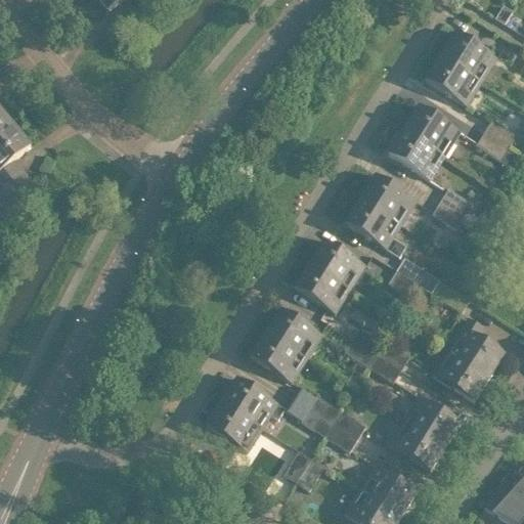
[(97,0),(107,11),(120,0),(129,0),(134,6),(141,0),(97,0)]
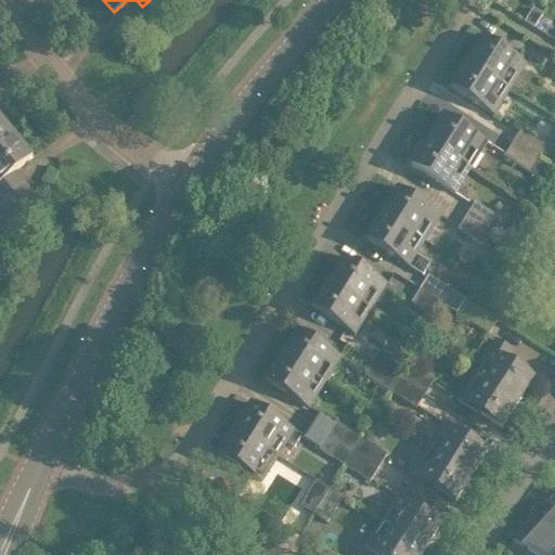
[(523,20),(532,26),(532,25),(541,12),(531,7),(523,20)]
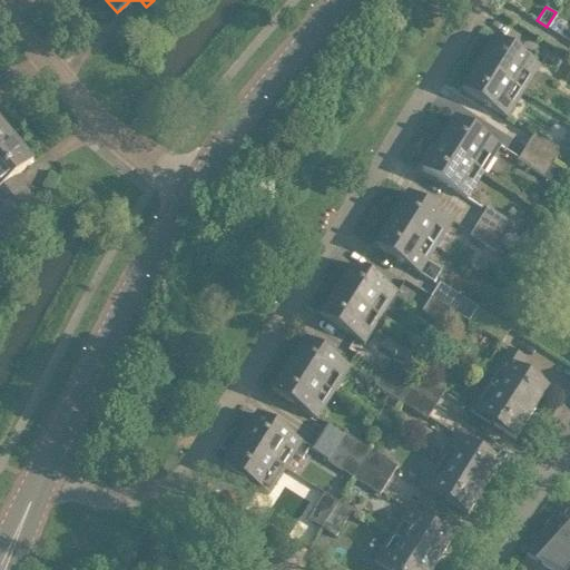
[(494,35),(477,61),(522,90),(539,64),(494,35)]
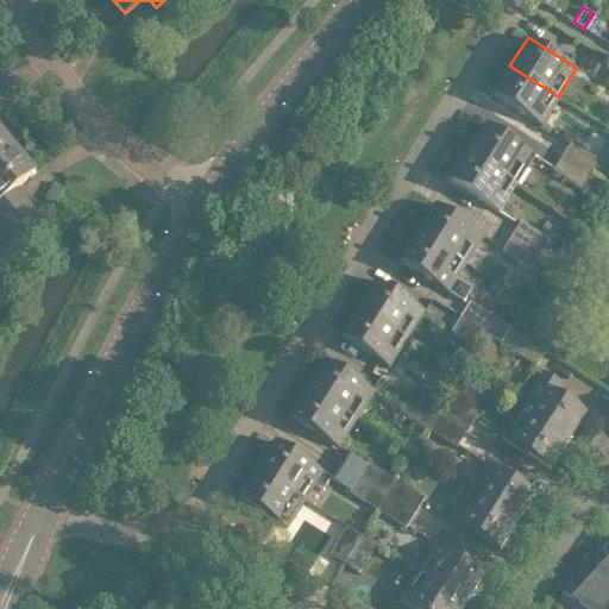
[(558,96),(509,66),(491,94),(540,125),(558,96)]
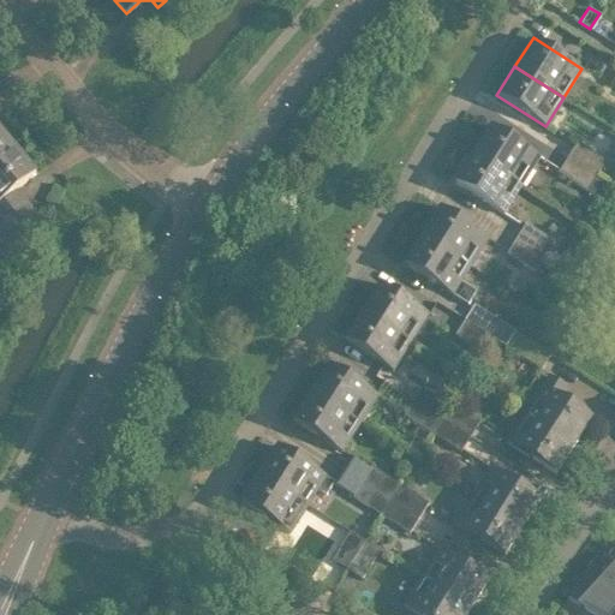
[(490,124),(472,153),(520,183),(538,155),(490,124)]
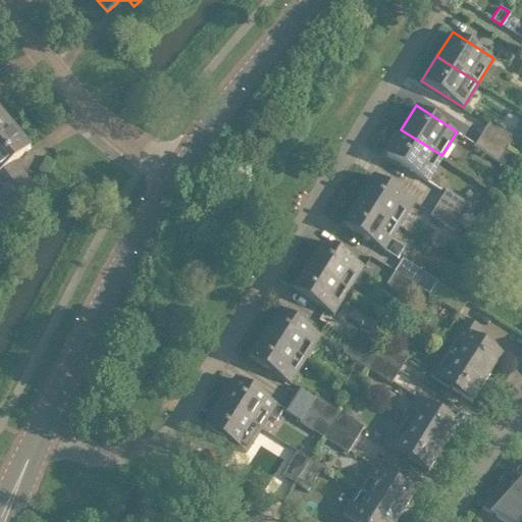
[(0,133),(11,124),(0,111),(0,133)]
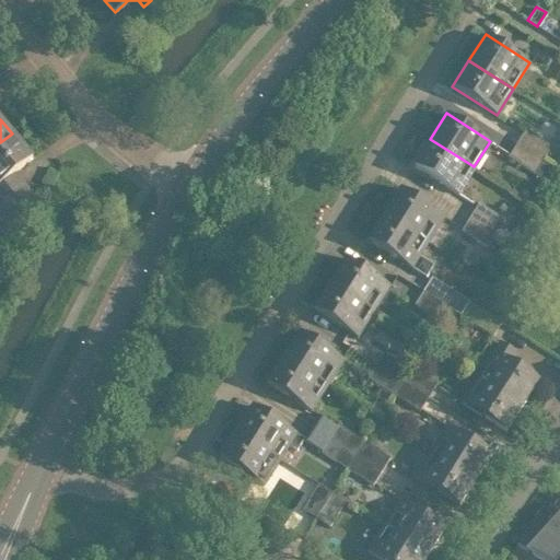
[(525,129),(516,142),(541,158),(550,144),(525,129)]
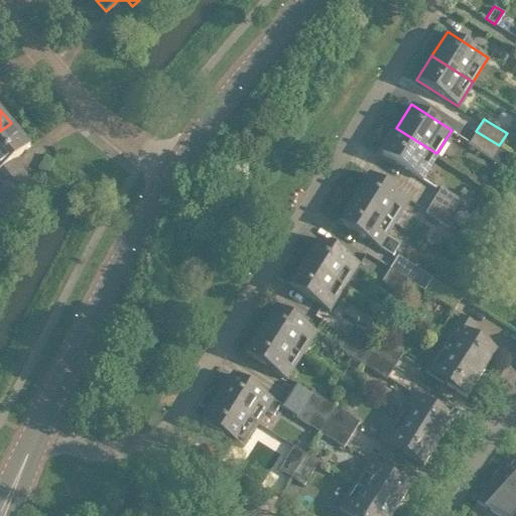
[(28,144),(11,123),(0,131),(0,189),(11,204),(31,186),(18,171),(10,160),(28,144)]
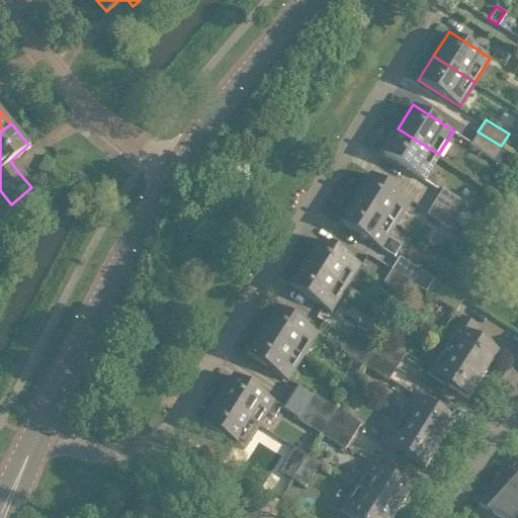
[(438,154),(398,128),(382,152),(423,178),(438,154)]
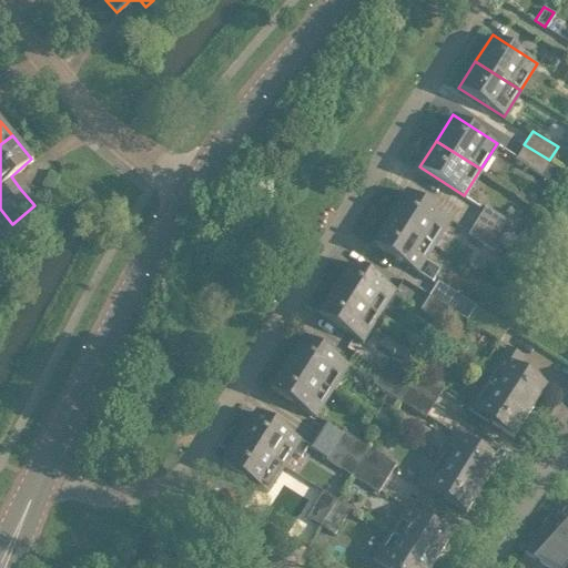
[(549,160),(524,144),(515,159),(540,174),(549,160)]
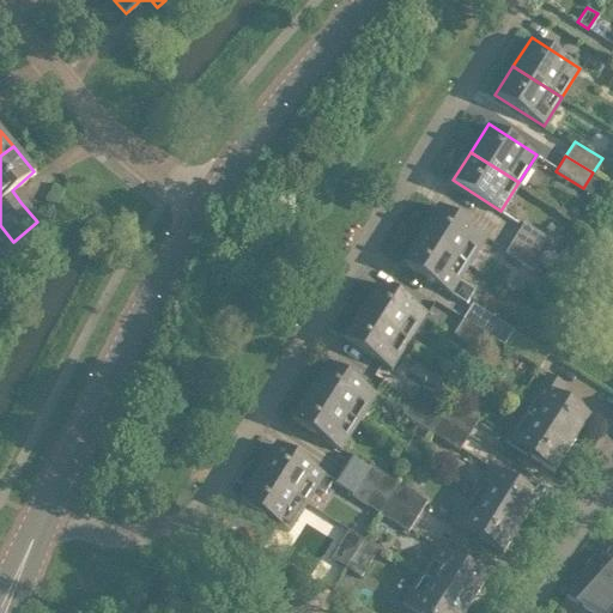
[(437,204),(419,232),(467,263),(486,235),(437,204)]
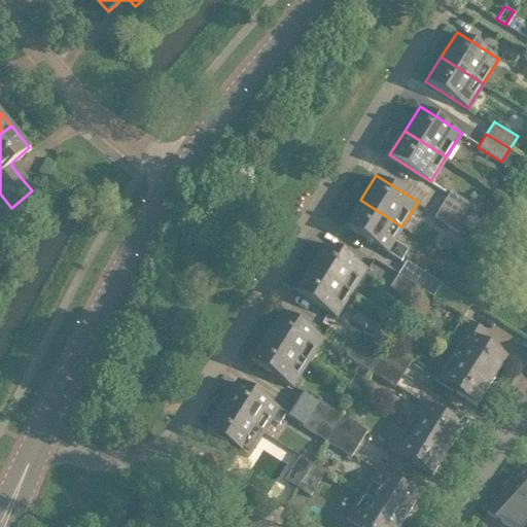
[(450,190),(442,203),(466,218),(473,206),(450,190)]
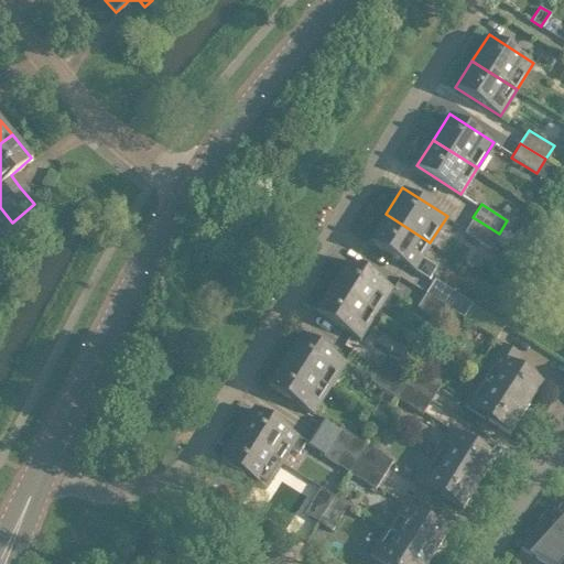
[(421,258),(429,243),(430,242),(386,214),(369,239),(414,268),(429,277),(434,267),(421,258)]
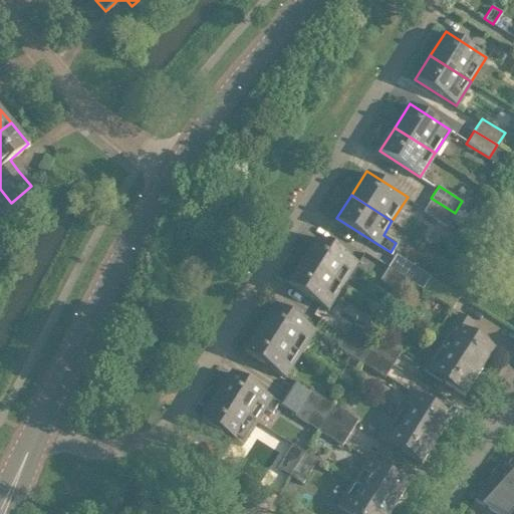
[(455,213),(431,198),(424,210),(447,225),(455,213)]
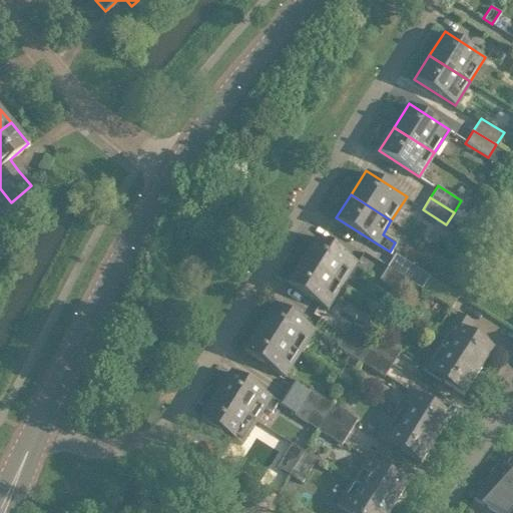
[(316,234),(301,259),(342,285),(357,261),(316,234)]
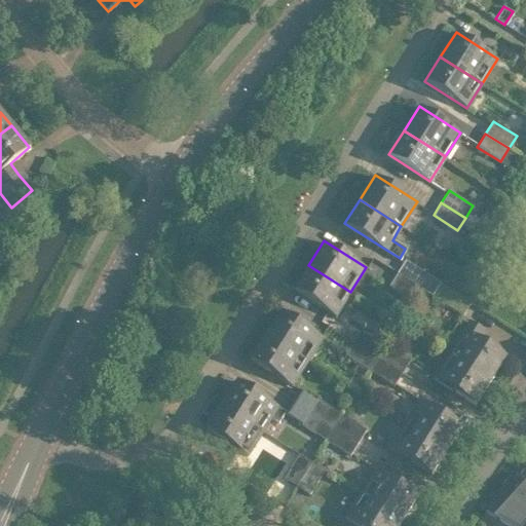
[(405,260),(397,272),(421,288),(420,289),(430,295),(439,283),(440,282),(405,260)]
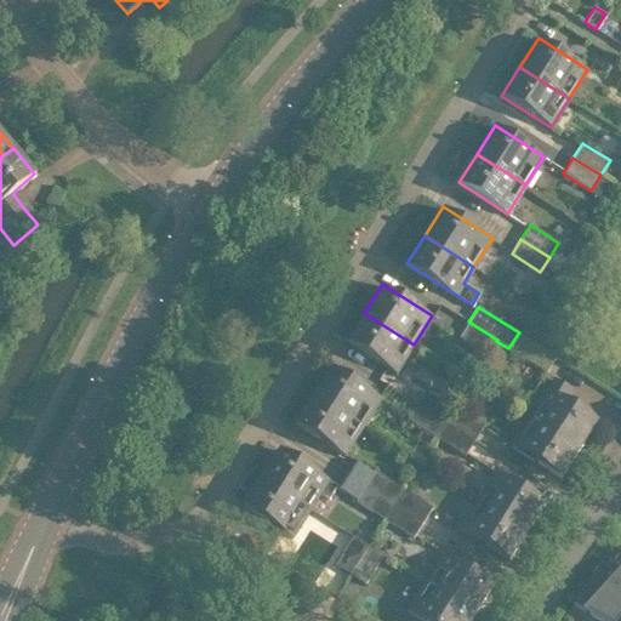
[(414,345),(364,313),(346,341),(396,372),(414,345)]
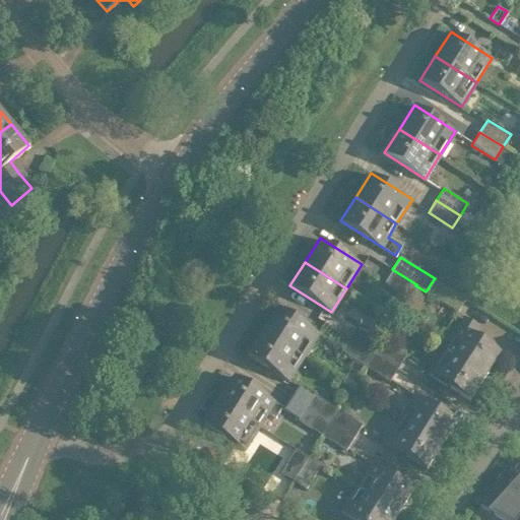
[(415,285),(392,269),(384,281),(408,297),(415,285)]
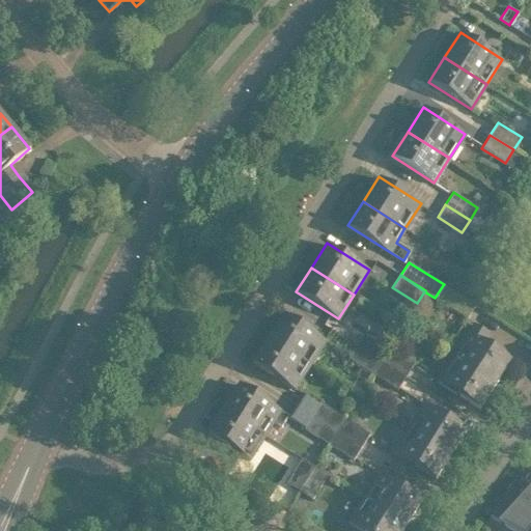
[(443,285),(435,298),(466,317),(474,304),(443,285)]
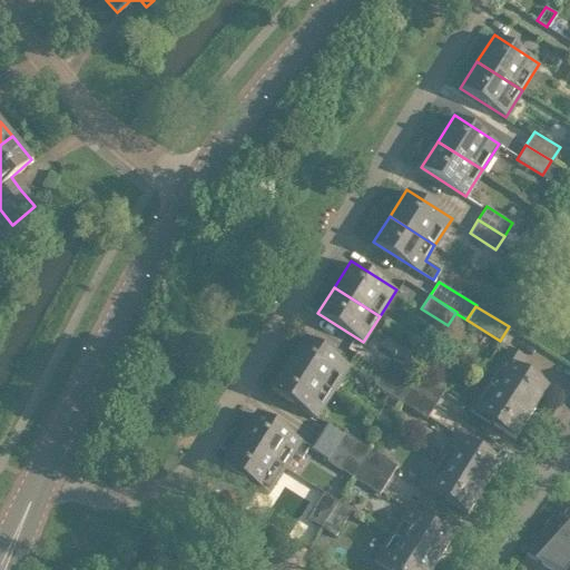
[(303,335),(286,362),(332,391),(349,364),(303,335)]
